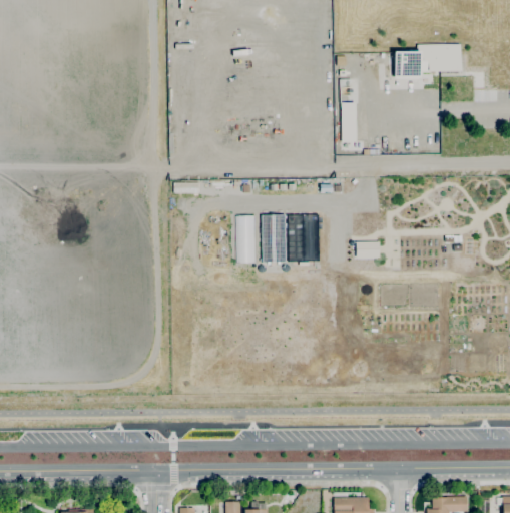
[(394,50),(394,77),(421,77),(421,71),(461,71),(461,43),(418,44),(418,50),(394,50)]
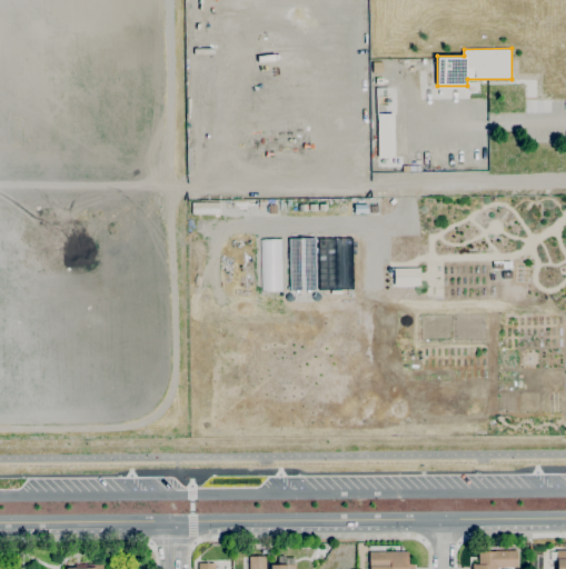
[(379,113),(394,112),(395,157),(379,158),(379,113)]
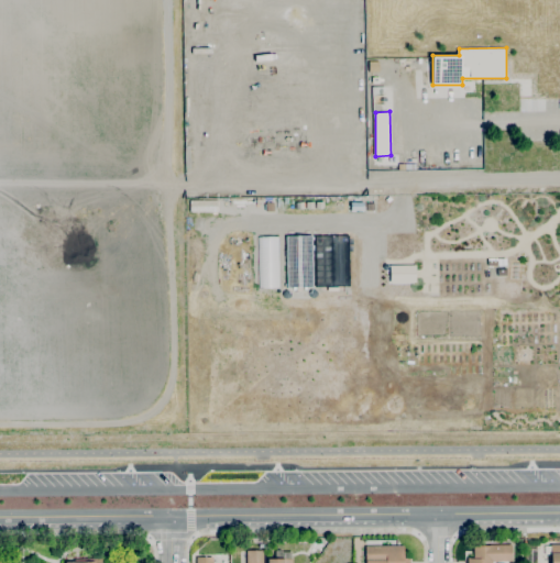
[(314,235),(288,235),(289,288),(315,287),(314,235)]
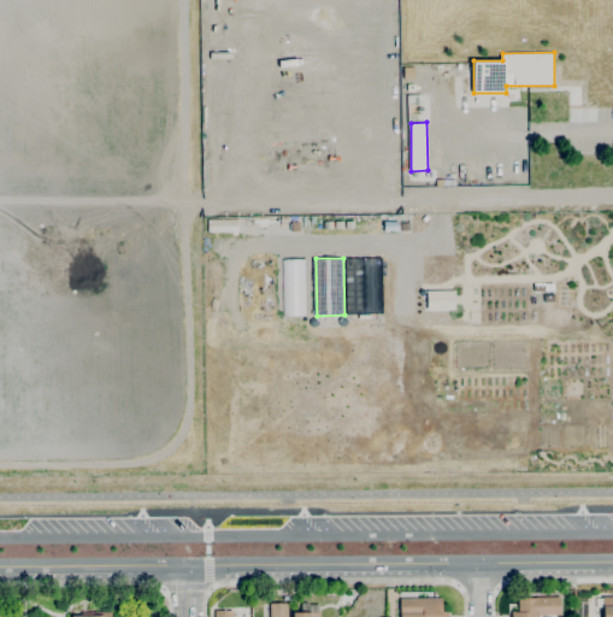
[(514,616),(514,612),(523,612),(522,598),(538,598),(553,597),(553,591),(563,591),(563,597),(564,597),(564,615),(556,616),(514,616)]
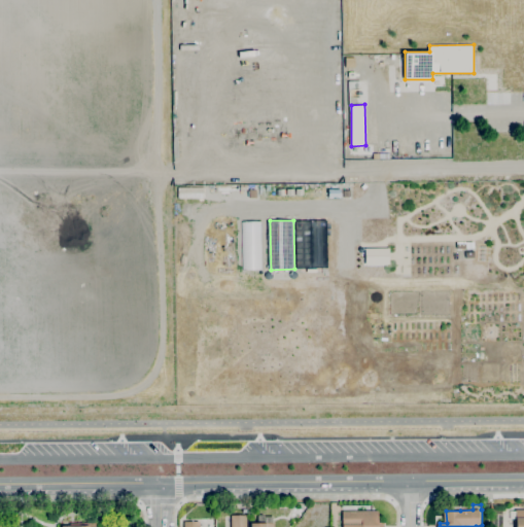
[(386,526),(344,526),(344,511),(380,511),(380,523),(386,523),(386,526)]
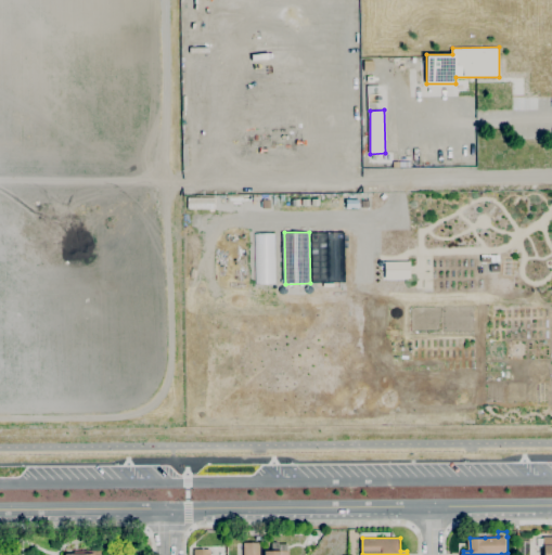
[(266,554),(266,552),(274,551),(274,547),(274,544),(276,542),(280,542),(281,543),(282,544),(290,544),(290,551),(292,551),(292,554),(266,554)]
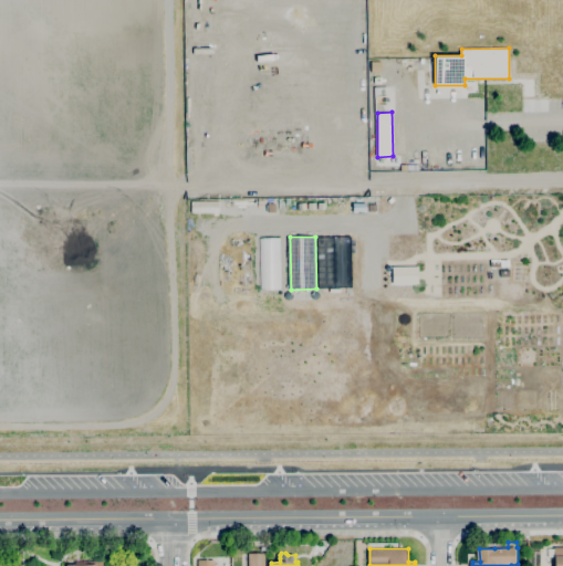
[(251,565),(251,554),(268,554),(268,565),(251,565)]
